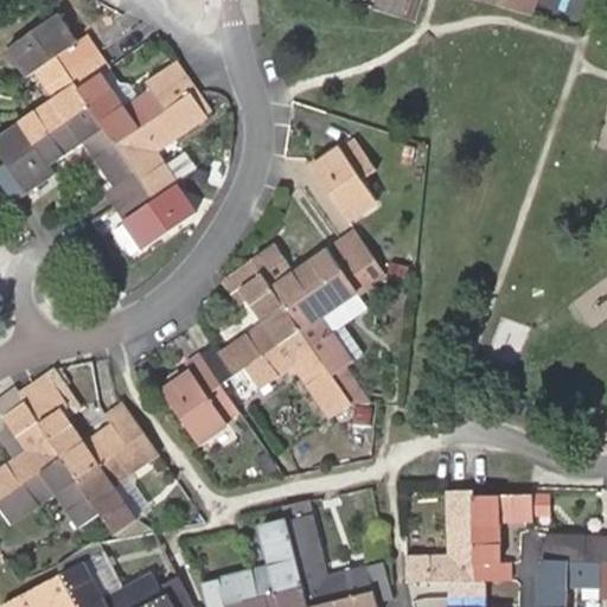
[(540,0),(521,0),(519,5),(536,10),(540,0)]
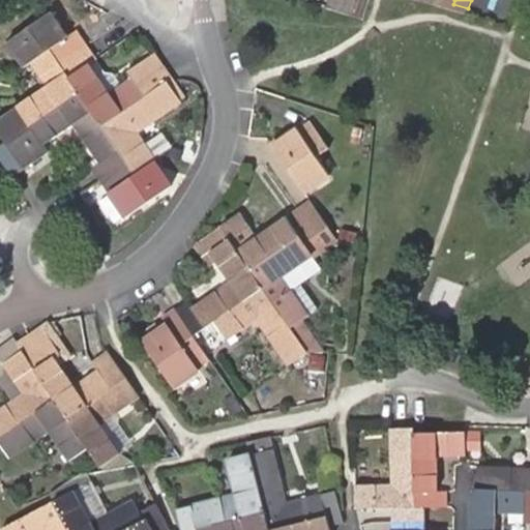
[(173,78),(155,52),(128,71),(133,79),(109,95),(87,65),(95,59),(76,32),(69,36),(52,11),(5,42),(22,67),(30,63),(46,86),(0,117),(0,135),(6,144),(0,148),(0,162),(12,180),(51,152),(46,145),(75,124),(101,163),(93,168),(128,218),(173,187),(136,133),(180,100),(168,82),(173,78)]
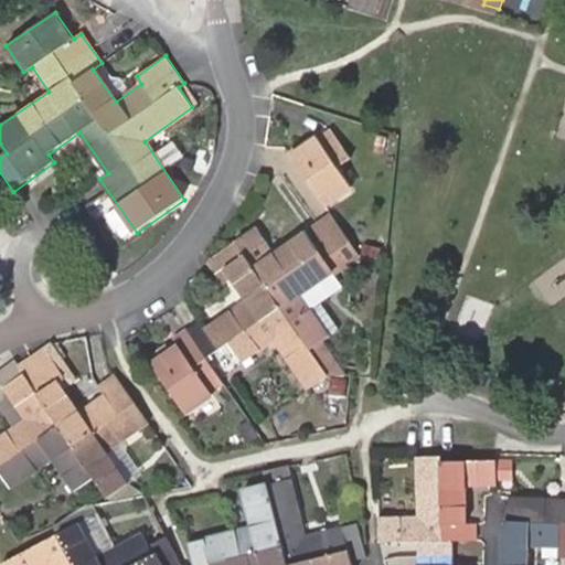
[(333,129),(292,157),(326,206),(353,189),(339,169),(353,159),(333,129)]
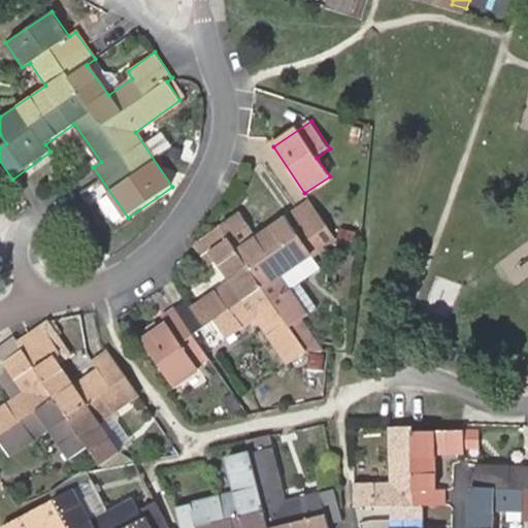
[(238,211),(219,224),(192,242),(200,255),(207,250),(229,278),(191,305),(187,299),(161,316),(167,325),(141,341),(172,387),(197,369),(196,367),(178,343),(192,334),(212,320),(227,339),(257,320),(289,365),(307,352),(292,328),(309,315),(283,276),(310,257),(303,244),(328,227),(309,202),(257,238),(238,211)]
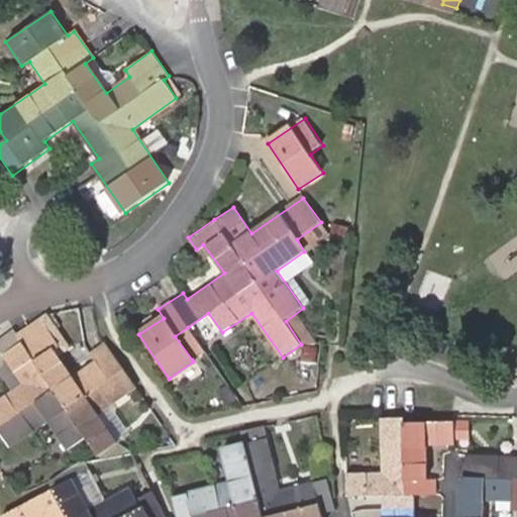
[(99,416),(137,390),(106,344),(94,352),(99,360),(74,378),(54,349),(60,344),(41,319),(28,328),(17,335),(22,342),(4,355),(24,385),(0,400),(0,433),(10,448),(48,422),(70,450),(88,437),(101,455),(118,444),(99,416)]
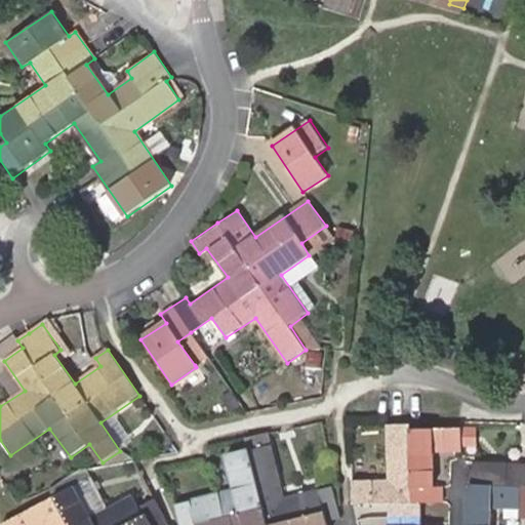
[(177,341),(195,365),(207,357),(191,332),(177,341)]
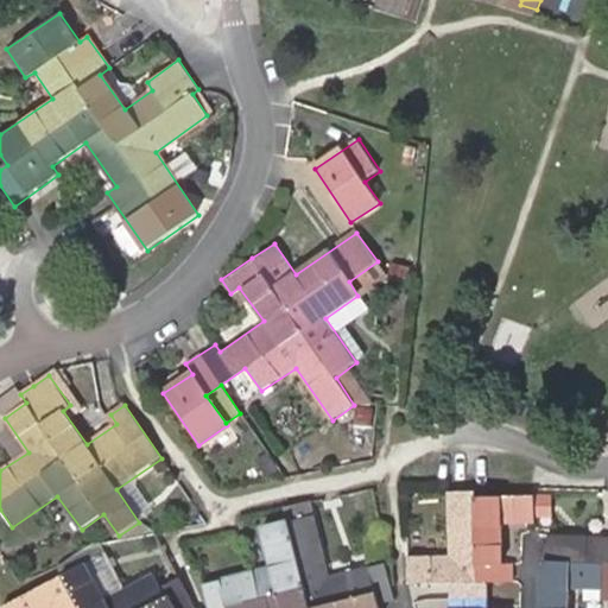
[(0,399),(0,410),(5,418),(26,403),(20,394),(16,388),(0,399)]
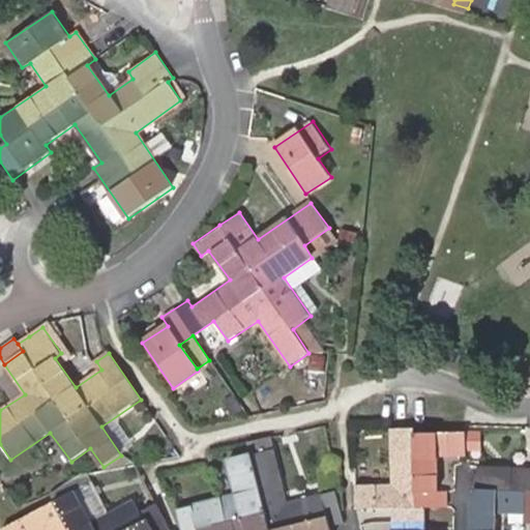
[(378,507),(392,507),(392,529),(425,529),(425,507),(446,507),(446,491),(438,490),(437,457),(467,455),(466,432),(414,432),(414,428),(390,428),(391,483),(356,483),(356,506),(378,507)]
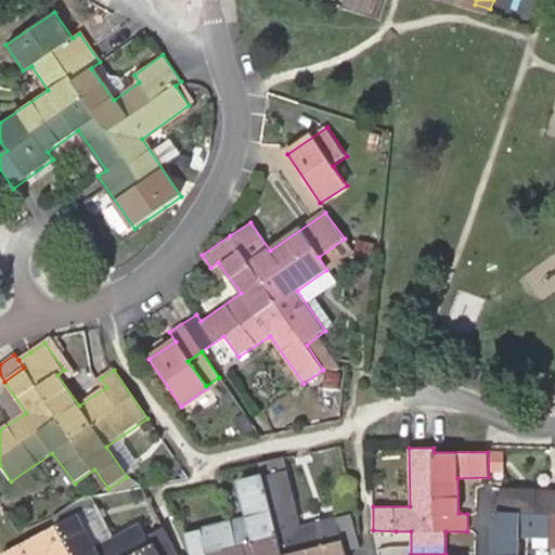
[(493,452),(493,468),(504,468),(504,452),(493,452)]
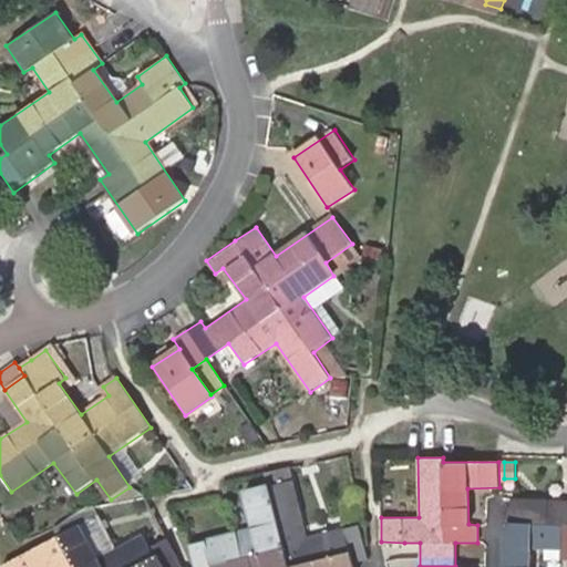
[(354,566),(353,563),(369,557),(361,531),(308,543),(292,480),(247,492),(256,531),(191,546),(191,547),(195,566),(354,566)]
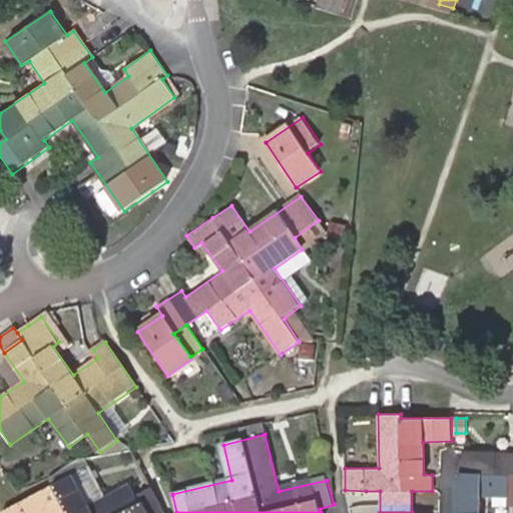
[(512,453),(464,453),(463,472),(458,473),(457,473),(456,512),(480,512),(481,497),(508,498),(508,507),(512,506),(512,453)]
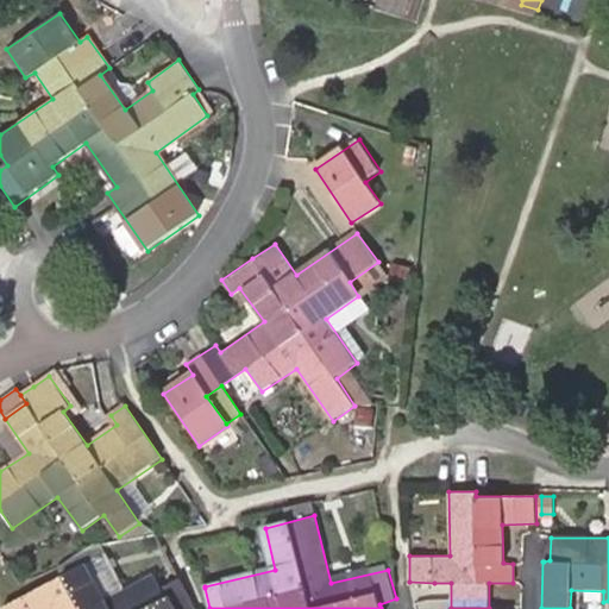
[(99,548),(57,567),(62,576),(87,564),(102,556),(99,548)]
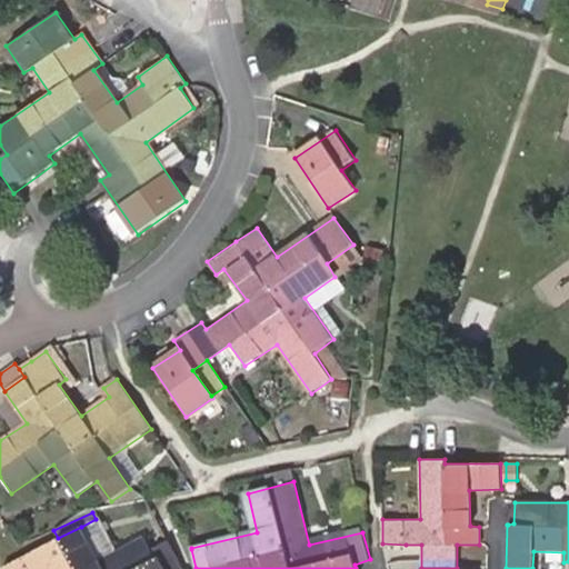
[(81,527),(58,538),(6,567),(7,568),(182,568),(168,540),(155,548),(159,558),(155,560),(143,538),(100,561),(81,527)]
